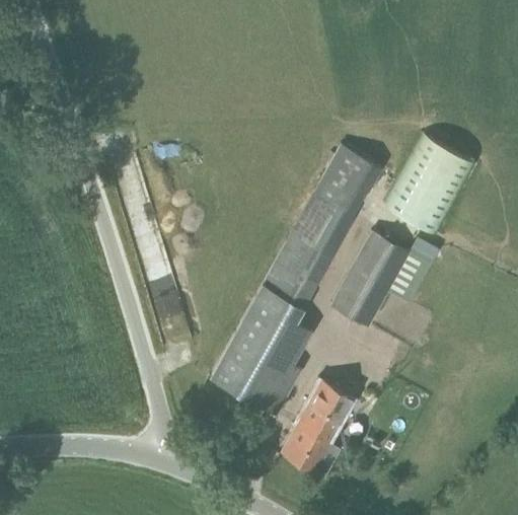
[(436,237),(475,166),(422,136),(382,207),(436,237)]
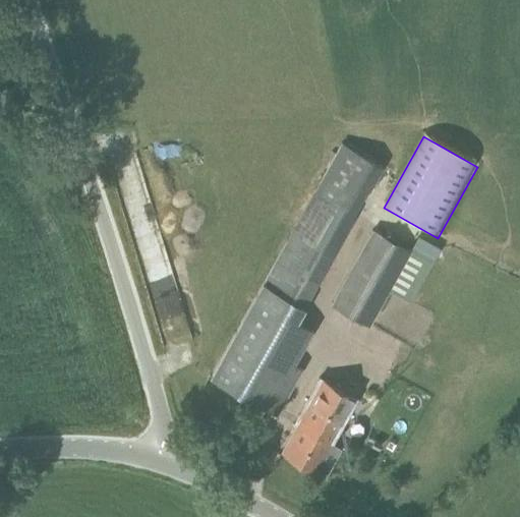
[(381,171),(339,148),(261,289),(255,296),(209,381),(275,417),(323,334),(298,321),(303,313),(381,171)]
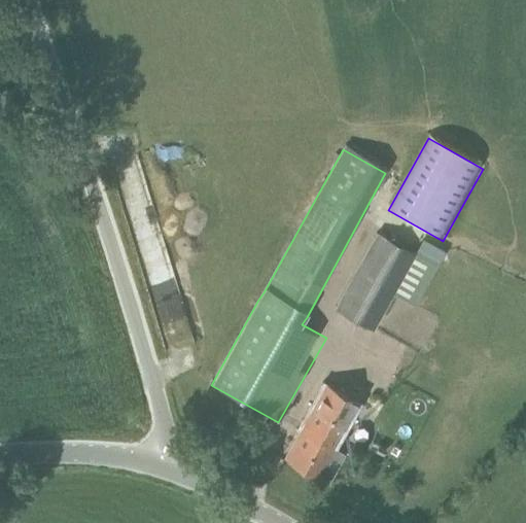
[(373,333),(416,255),(376,234),(334,311),(373,333)]
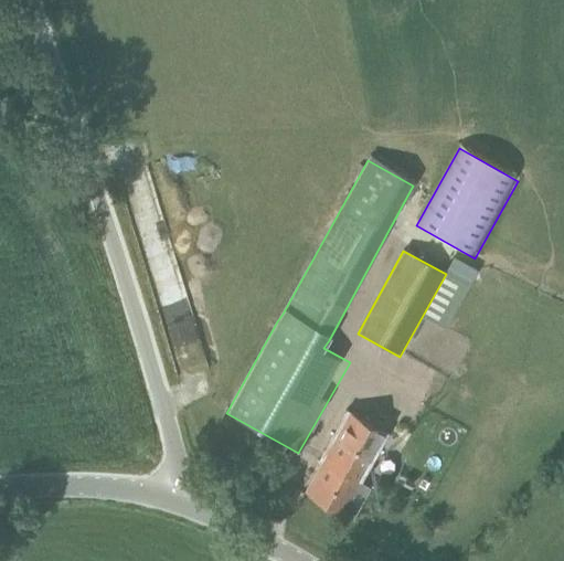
[(156,309),(159,361),(184,360),(181,308),(156,309)]
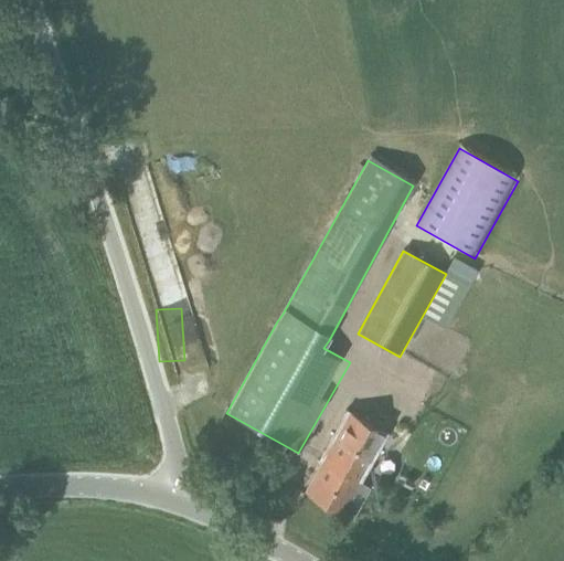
[(318,464),(320,465),(306,493),(341,511),(355,484),(358,486),(384,436),(344,415),(318,464)]
